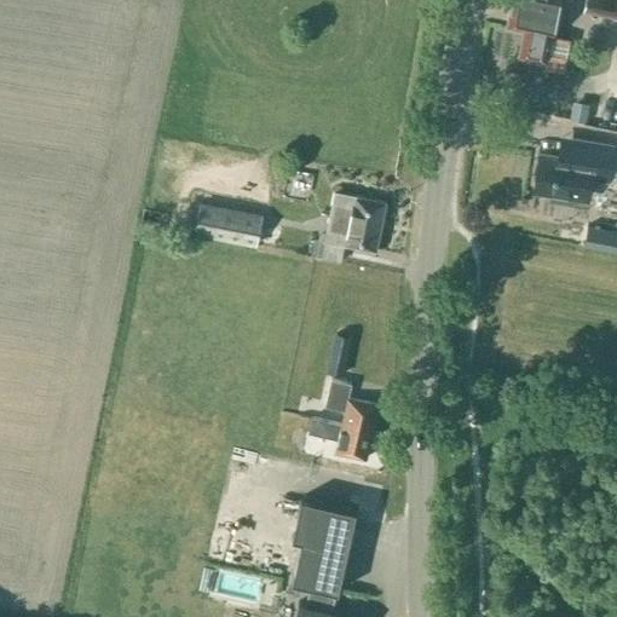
[(546,70),(566,74),(574,41),(553,36),(559,9),(561,10),(563,0),(514,0),(509,28),(526,32),(522,58),(548,63),(546,70)]
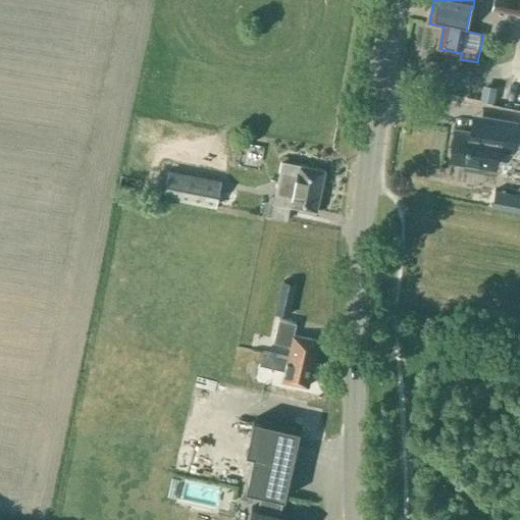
[(519,0),(496,0),(494,9),(519,15),(519,0)]
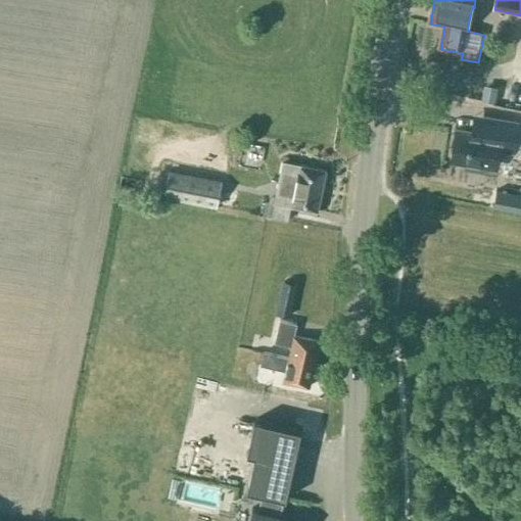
[(520,67),(510,68),(510,87),(483,87),(483,100),(507,100),(507,109),(520,108),(520,67)]
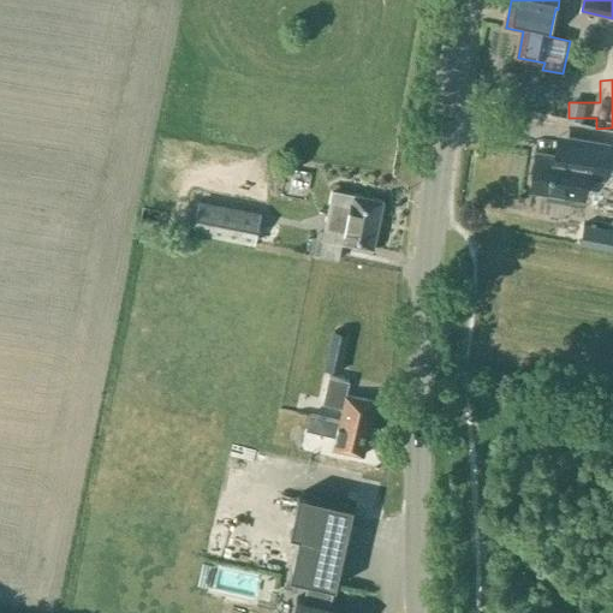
[(611,147),(573,140),(570,160),(539,154),(533,192),(581,200),(587,167),(607,171),(611,147)]
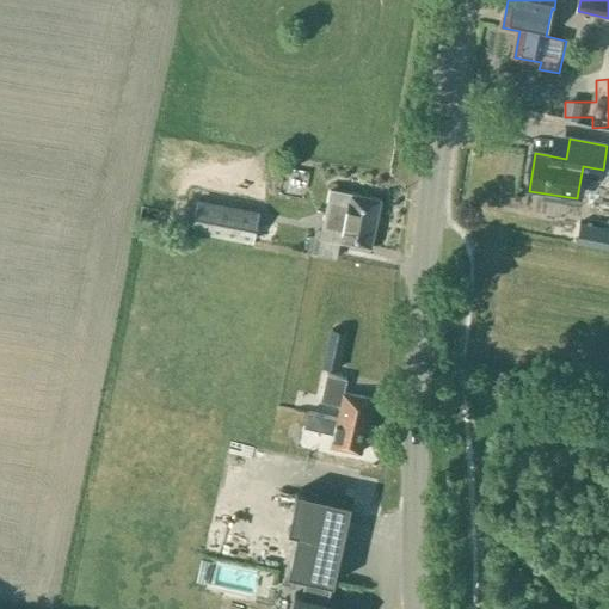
[(374,250),(383,202),(332,191),(324,240),(374,250)]
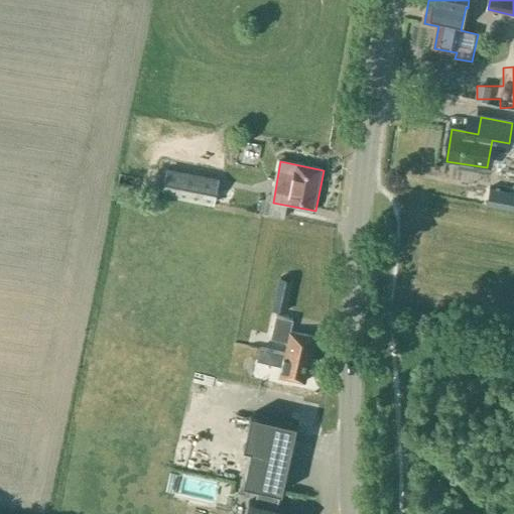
[(221,180),(167,170),(162,198),(215,208),(221,180)]
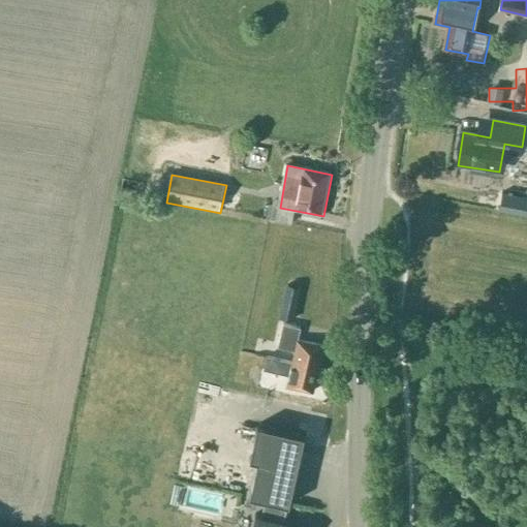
[(500,214),(526,219),(526,200),(503,195),(500,214)]
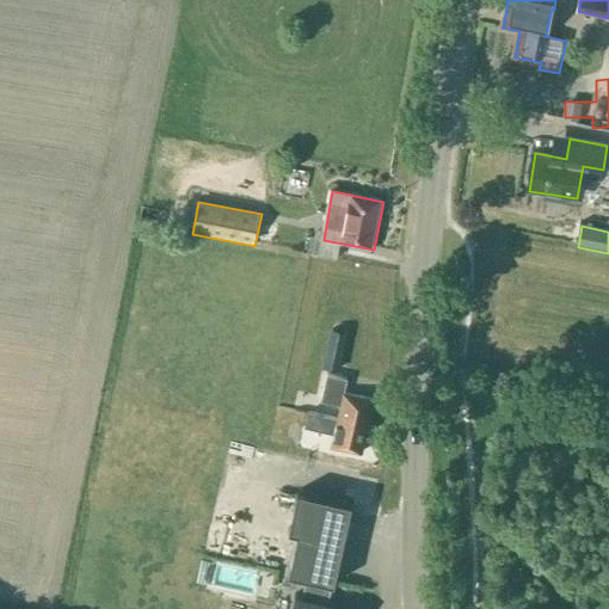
[(342,370),(349,336),(333,332),(326,367),(342,370)]
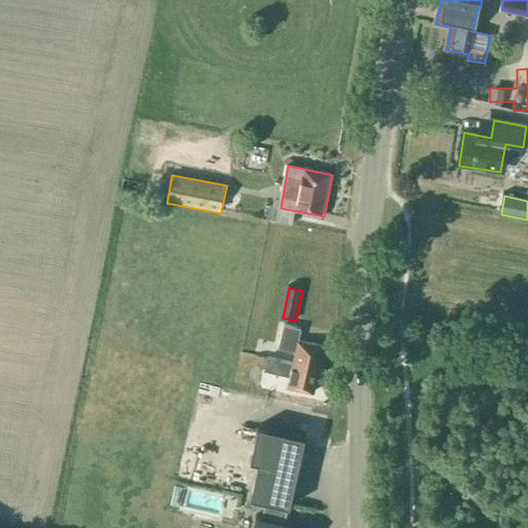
[(293,363),(320,370),(325,348),(299,342),(302,330),(285,326),(279,350),(295,354),(293,363)]
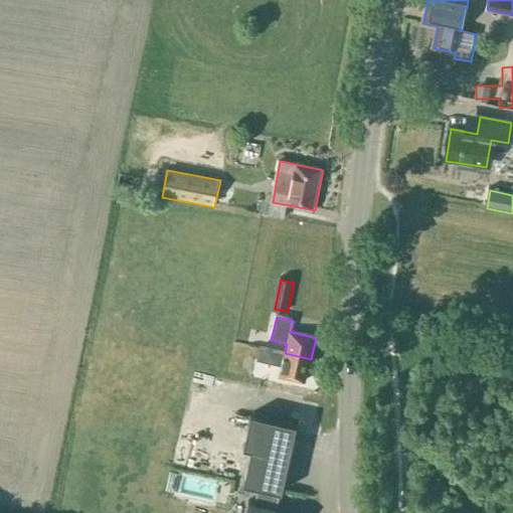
[(311,359),(260,348),(257,361),(282,366),(279,376),(306,382),(311,359)]
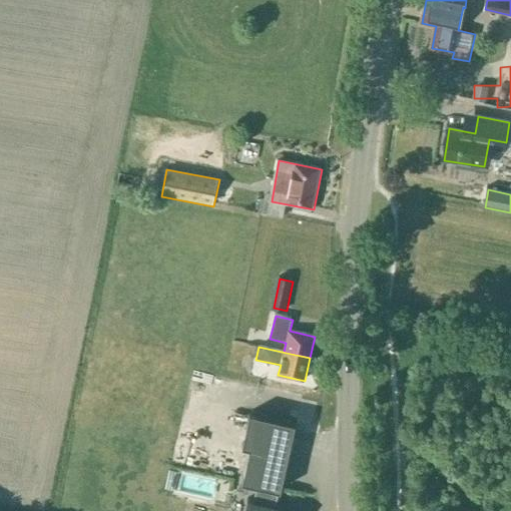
[(248,499),(245,510),(295,510),(277,506),(296,425),(251,414),(243,447),(251,449),(243,481),(259,485),(254,501),(248,499)]
